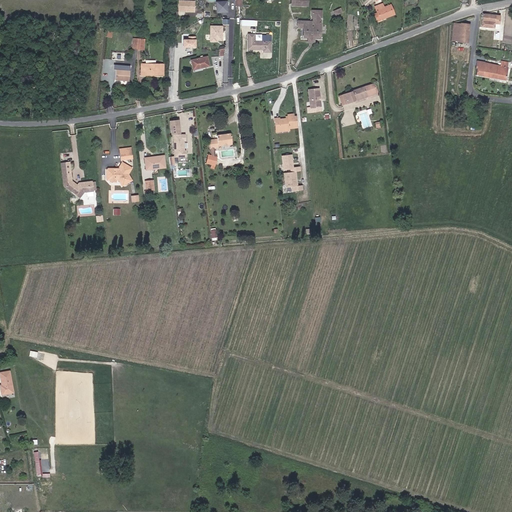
[(194,9),(194,0),(178,0),(178,8),(194,9)]
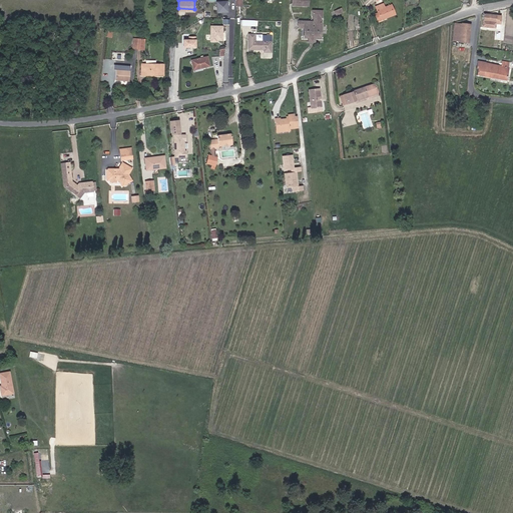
[(226,11),(226,1),(215,1),(215,11),(226,11)]
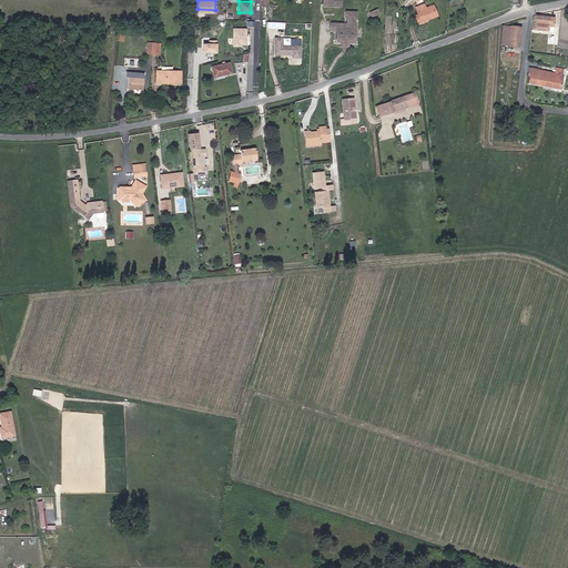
[(418,24),(437,17),(434,6),(426,8),(425,4),(415,8),(418,14),(415,16),(418,24)]
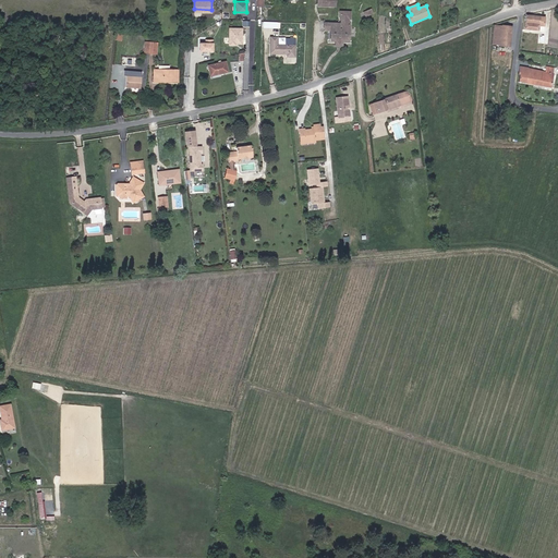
[(524,15),(522,28),(536,29),(542,29),(543,17),(524,15)]
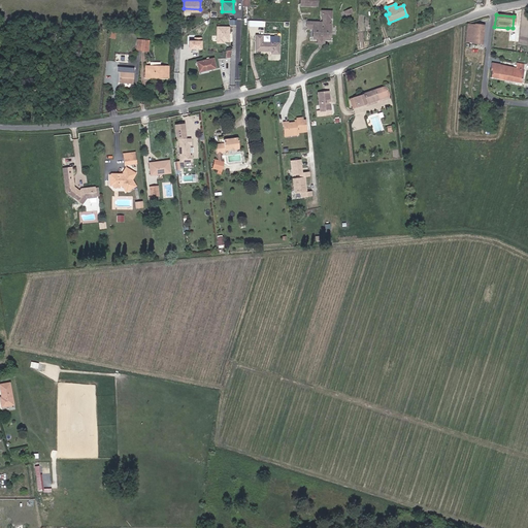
[(330,39),(330,24),(315,23),(314,38),(330,39)]
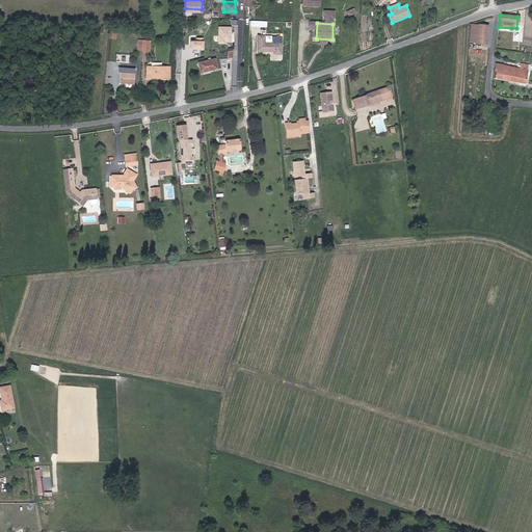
[(486,26),(471,24),(469,42),(484,43),(486,26)]
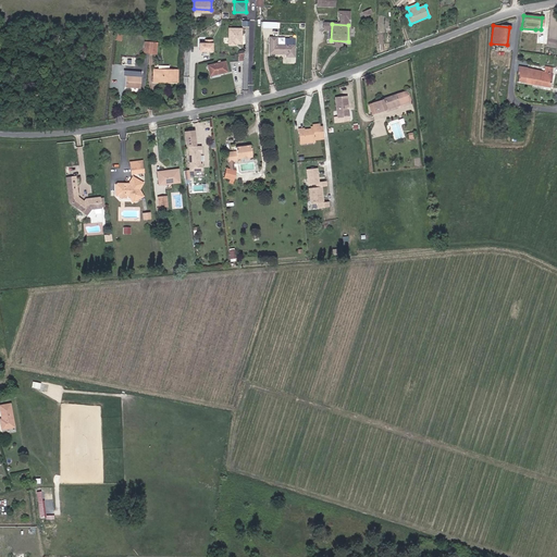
[(242,29),(229,28),(229,45),(235,45),(235,42),(240,42),(242,29)]
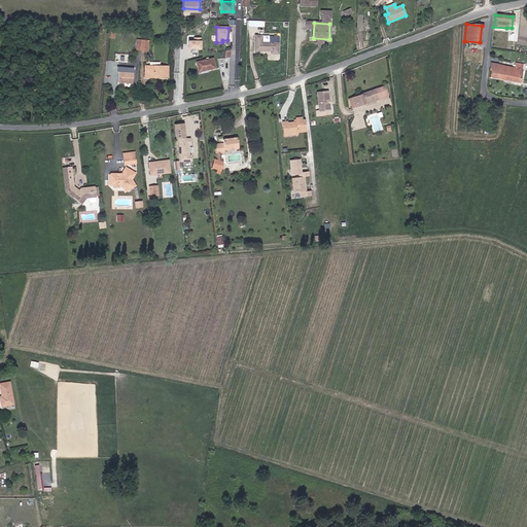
[(262,36),(255,35),(254,51),(270,53),(270,54),(279,55),(280,38),(270,38),(270,42),(262,41),(262,36)]
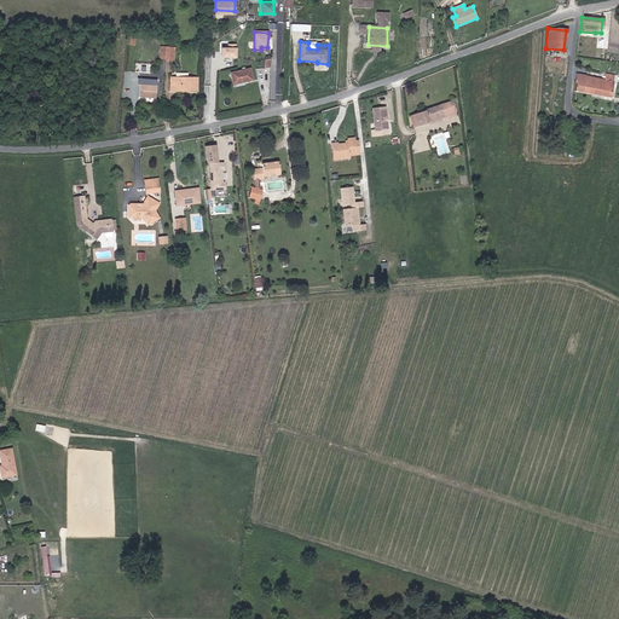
[(236,42),(229,42),(227,46),(221,46),(221,55),(236,56),(236,42)]
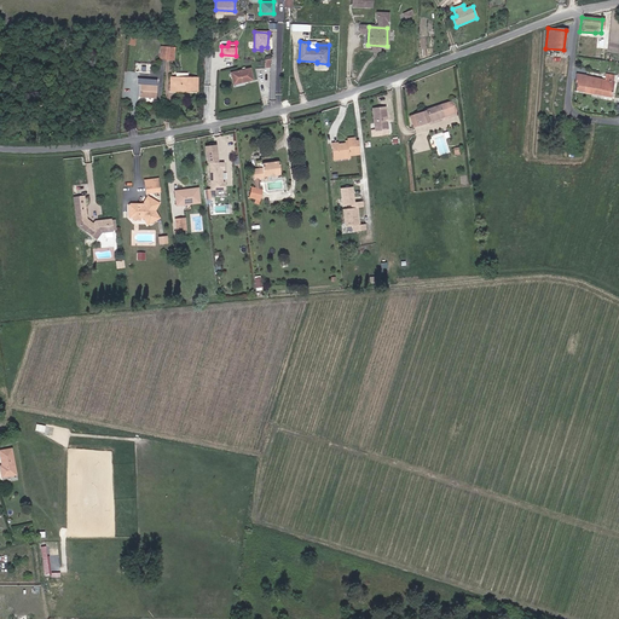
[(174,47),(161,47),(160,59),(174,59),(174,47)]
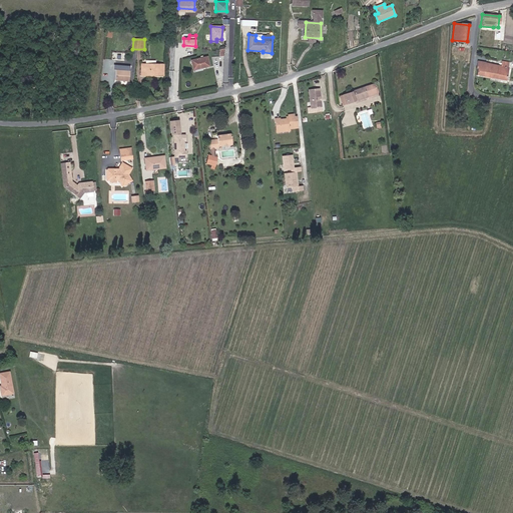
[(210,67),(208,56),(204,57),(200,58),(191,61),(193,71),(210,67)]
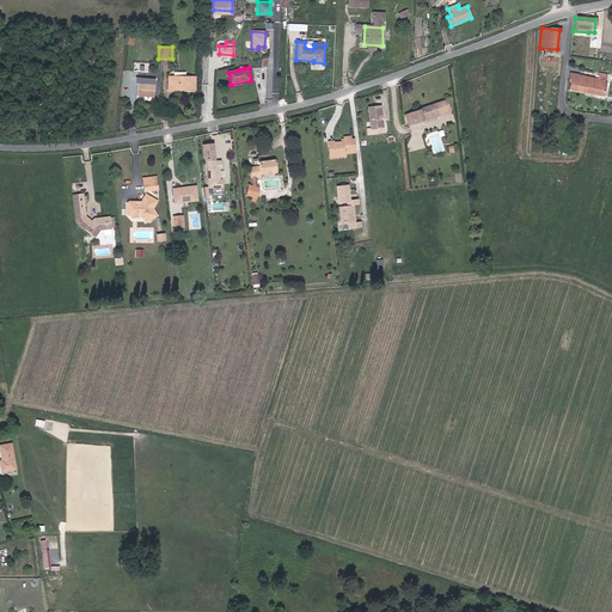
[(567,89),(582,91),(582,83),(576,81),(577,74),(568,72),(567,79),(568,80),(567,89)]
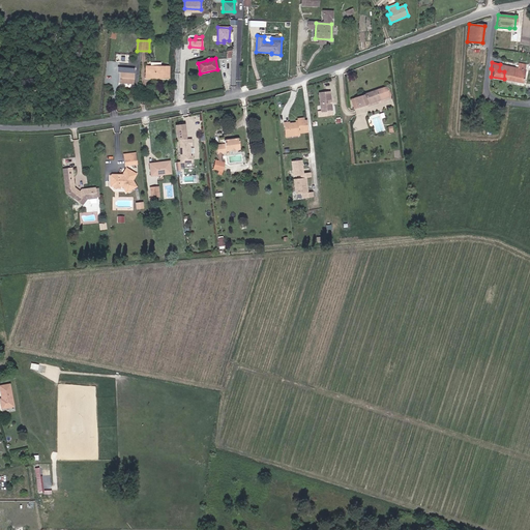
[(516,72),(523,74),(525,64),(518,62),(517,67),(516,72)]
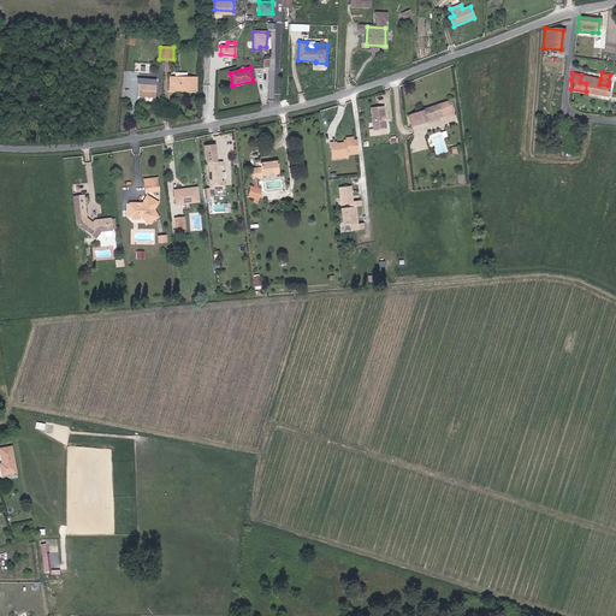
[(586,92),(598,94),(606,95),(608,86),(599,84),(600,78),(581,75),(580,82),(586,83),(586,92)]
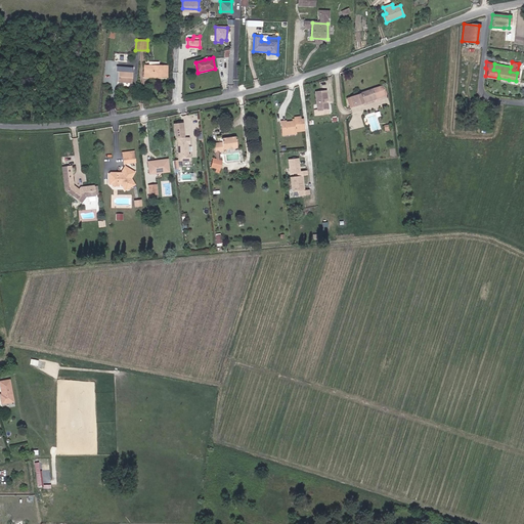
[(168,66),(144,64),(144,77),(168,78),(168,66)]
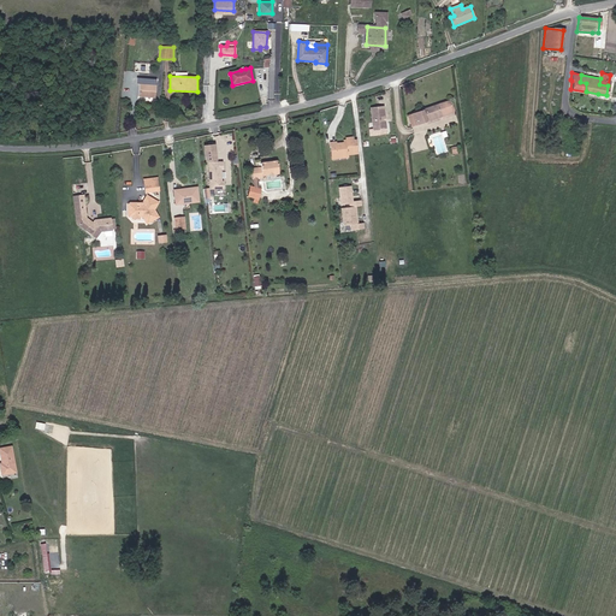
[(158,80),(140,78),(138,96),(157,98),(158,80)]
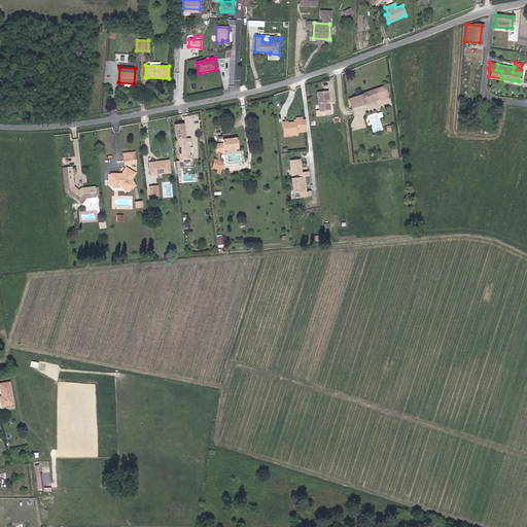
[(373,99),(374,101),(386,96),(383,85),(360,94),(361,95),(351,98),(355,107),(364,104),(363,102),(373,99)]
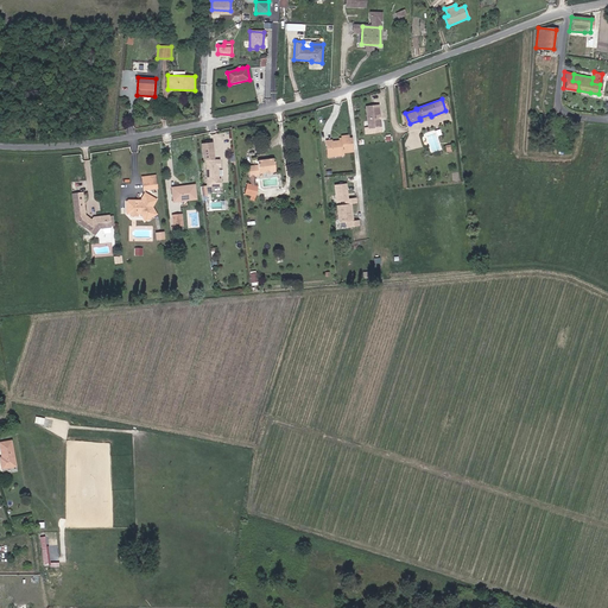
[(366,106),(368,128),(381,126),(380,119),(379,118),(379,116),(380,115),(379,105),(366,106)]
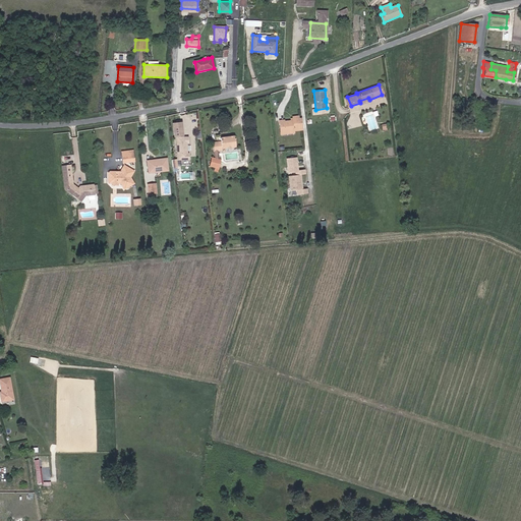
[(302,129),(300,116),(297,117),(296,114),(290,115),(290,117),(290,119),(288,119),(283,120),(282,118),(276,119),(278,130),(282,130),(283,131),(292,130),(302,129)]
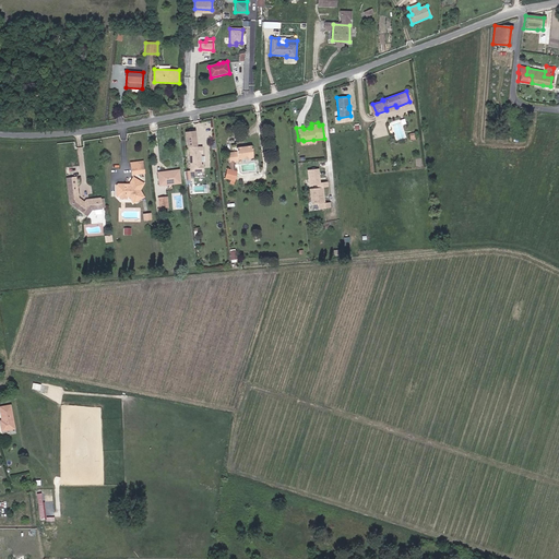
[(402,123),(393,126),(396,140),(405,138),(402,123)]
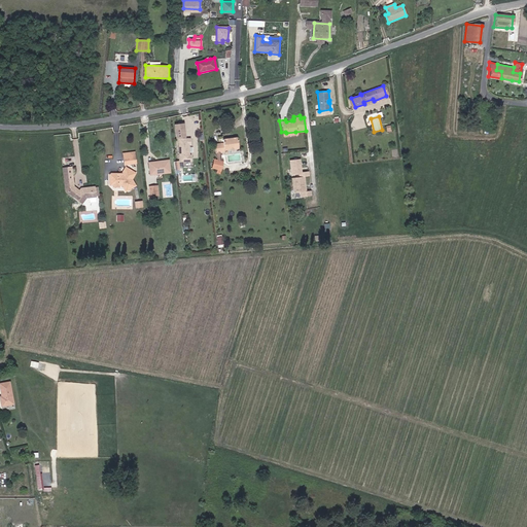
[(224,152),(239,150),(238,139),(222,141),(223,145),(215,146),(216,154),(224,153),(224,152)]
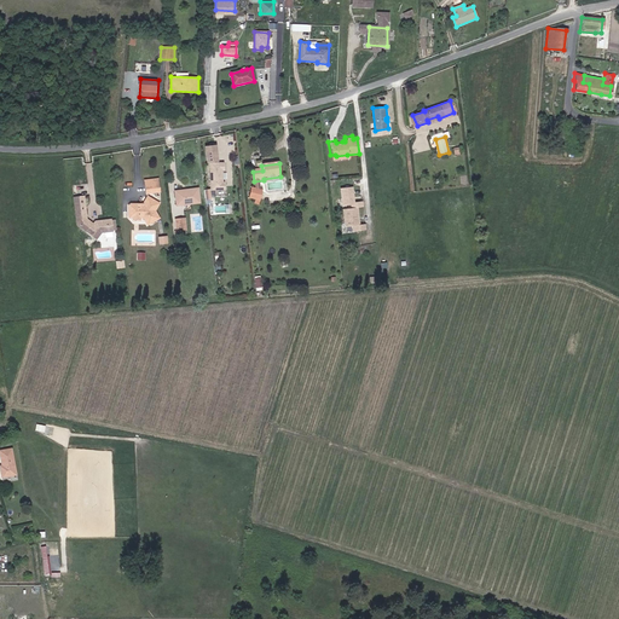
[(209,165),(210,192),(225,192),(225,184),(223,184),(223,173),(225,173),(224,165),(209,165)]
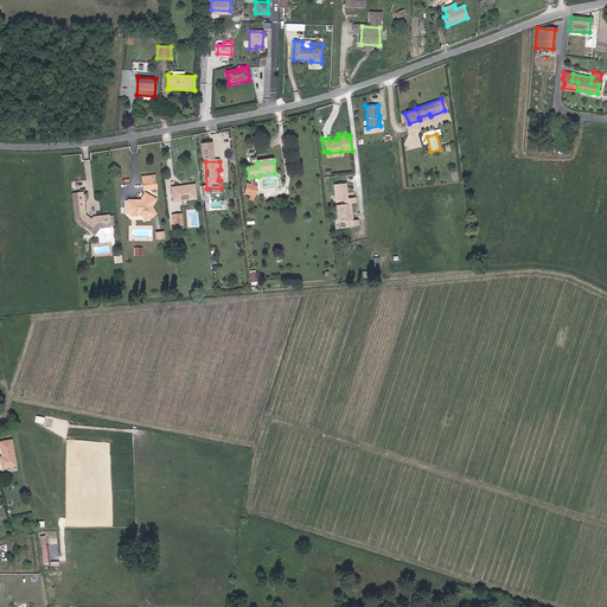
[(155,181),(142,184),(144,192),(157,190),(155,181)]
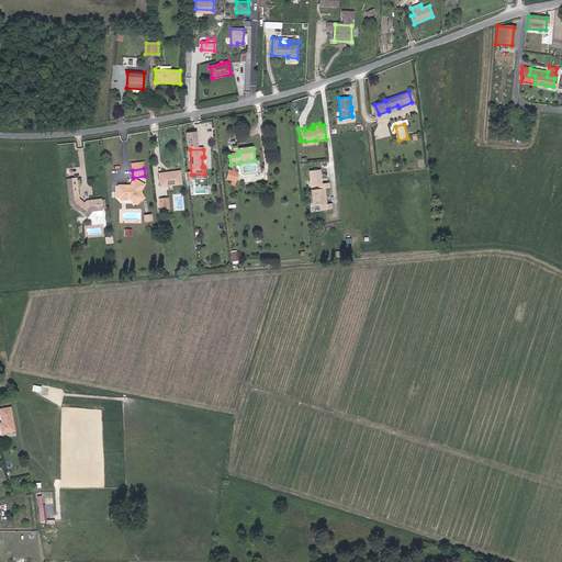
[(318,169),(308,170),(310,186),(317,184),(318,188),(310,189),(312,204),(318,204),(319,209),(330,208),(329,203),(325,203),(323,188),(328,187),(327,182),(321,183),(318,169)]
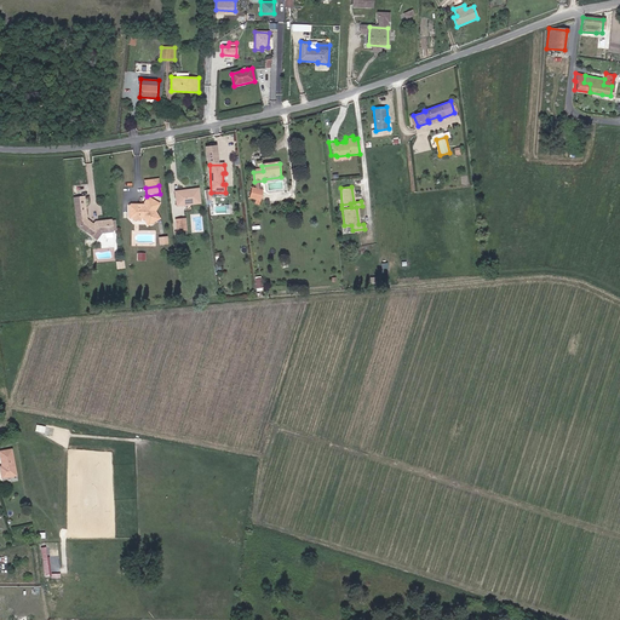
[(190,195),(189,194),(177,195),(178,208),(201,206),(199,190),(193,191),(194,195),(190,195)]
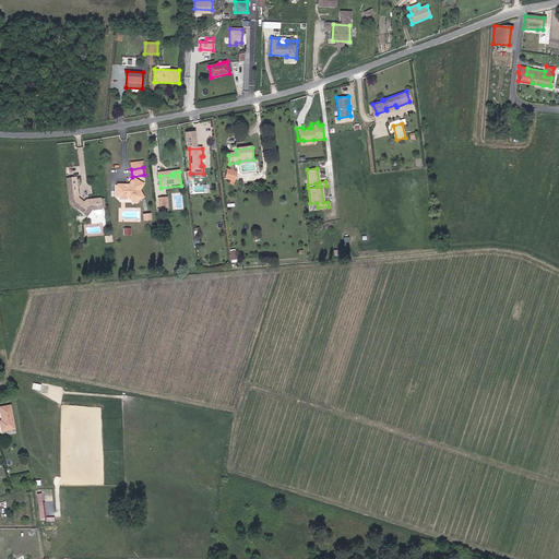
[(225,180),(235,182),(236,174),(227,171),(225,180)]
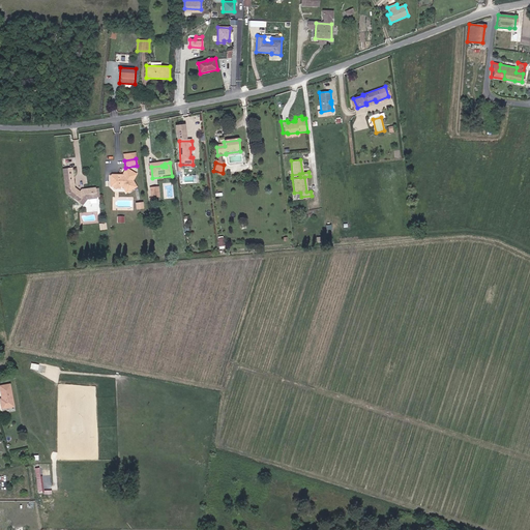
[(71,170),(63,171),(65,183),(74,182),(71,170)]
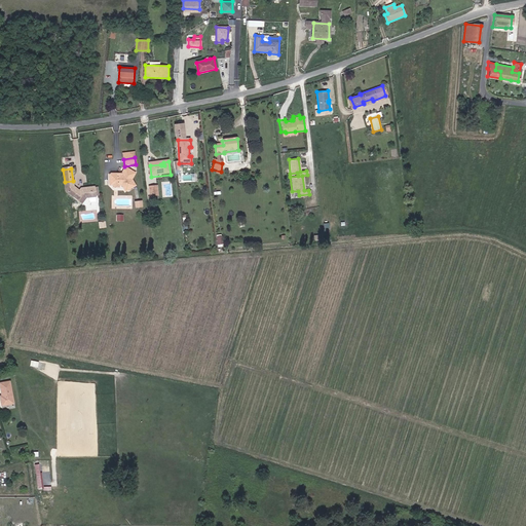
[(122,187),(125,193),(136,187),(132,181),(136,175),(126,168),(122,175),(120,178),(116,178),(116,175),(111,175),(109,177),(109,188),(113,188),(116,185),(118,185),(118,188),(122,187)]
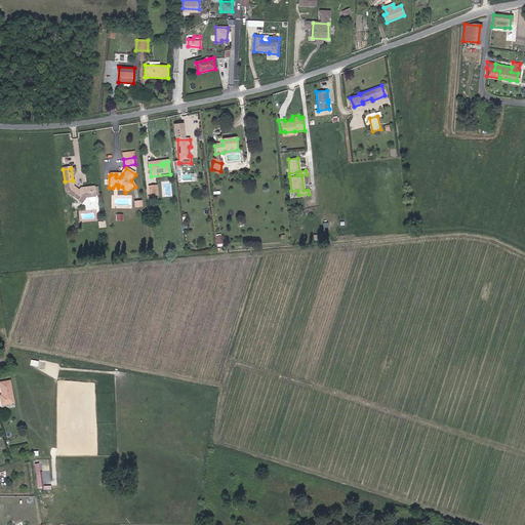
[(73,188),(73,180),(65,182),(66,192),(68,194),(73,188)]
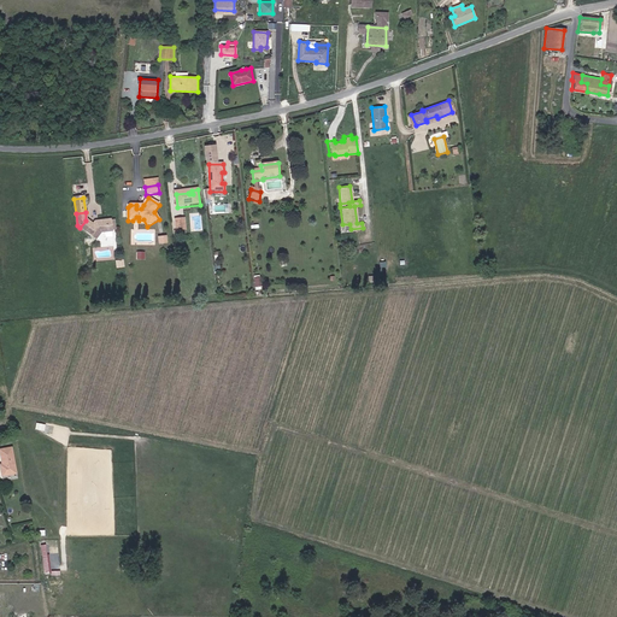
[(184,219),(175,221),(176,233),(187,231),(184,219)]
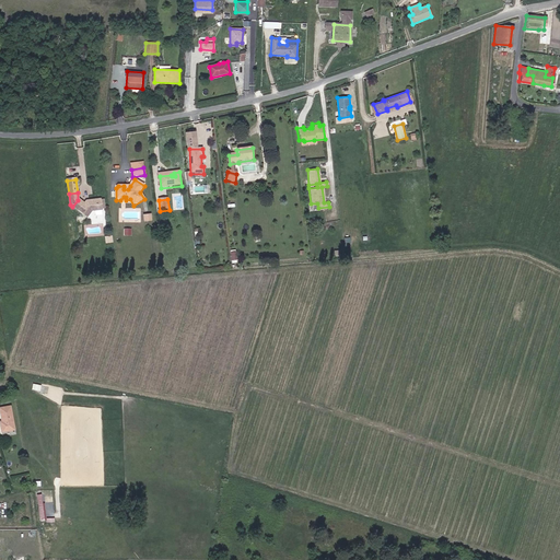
[(84,205),(78,200),(72,207),(88,218),(92,211),(102,211),(103,201),(91,201),(91,203),(85,203),(84,205)]
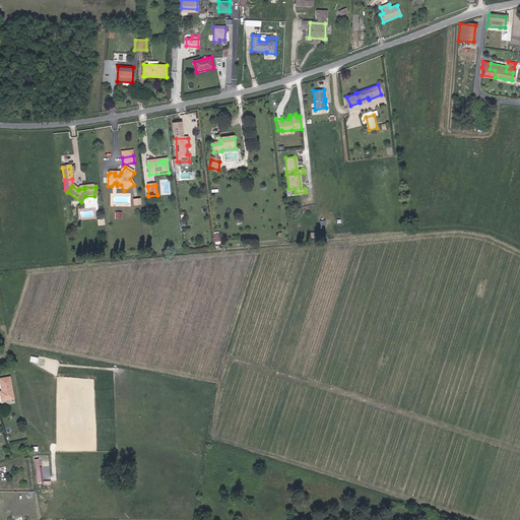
[(13,398),(9,377),(0,378),(0,382),(1,388),(2,388),(3,391),(0,391),(0,394),(1,400),(13,398)]
